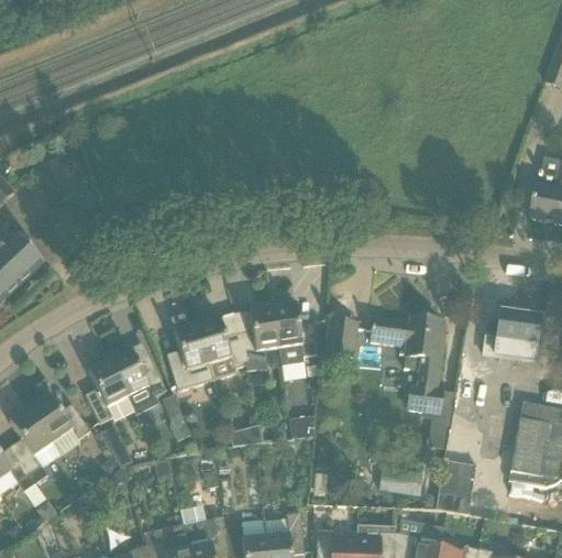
[(561,35),(544,80),(561,87),(561,35)]
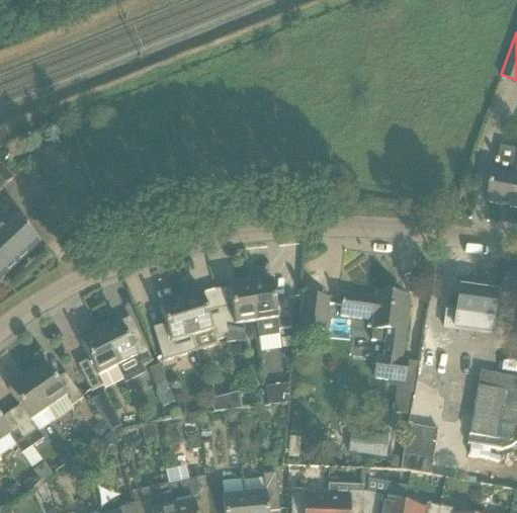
[(516,147),(503,144),(498,171),(496,170),(490,199),(516,204),(516,147)]
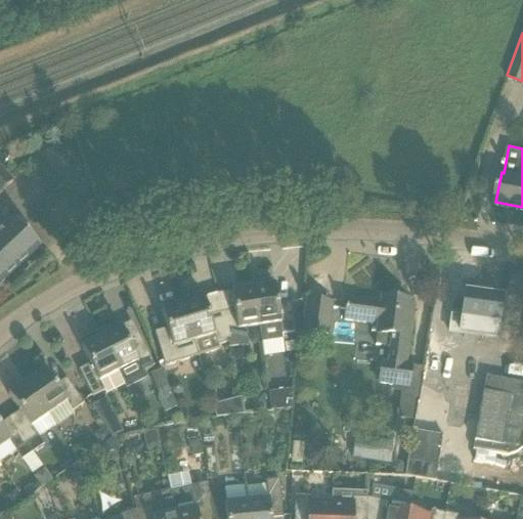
[(0,280),(41,243),(14,214),(3,224),(0,221),(0,189),(12,177),(0,163),(0,280)]
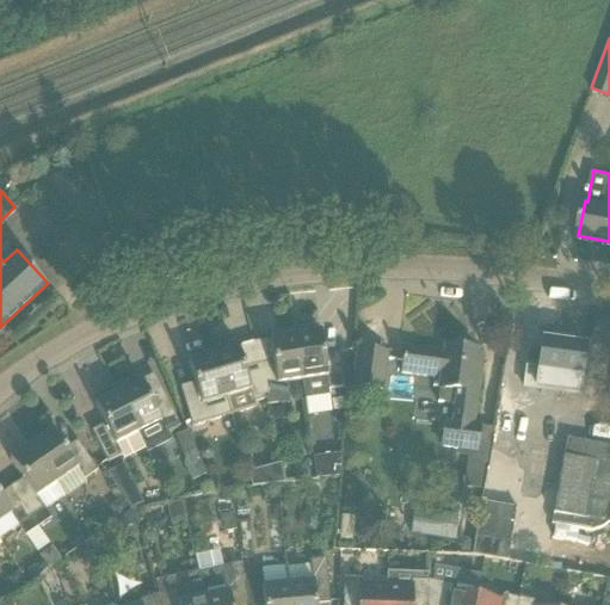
[(321,327),(319,328),(318,322),(295,326),(302,376),(306,395),(330,391),(328,386),(345,383),(343,371),(339,347),(339,353),(326,356),(321,327)]
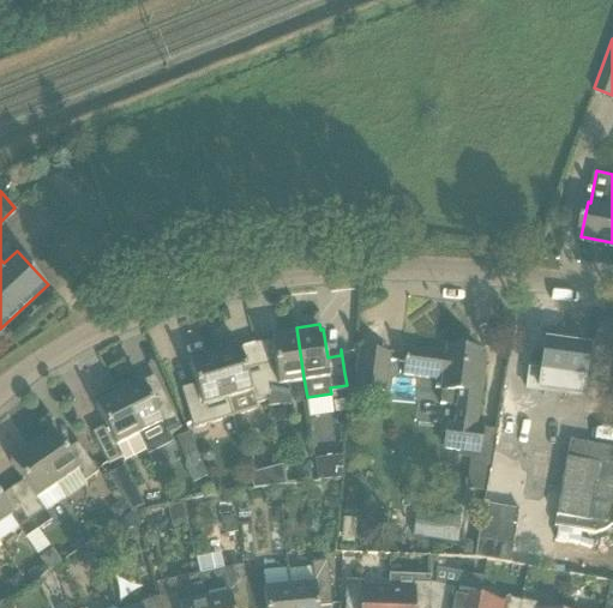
[(292,401),(292,380),(304,378),(296,327),(274,331),(275,337),(272,337),(276,365),(262,367),(270,403),(292,401)]
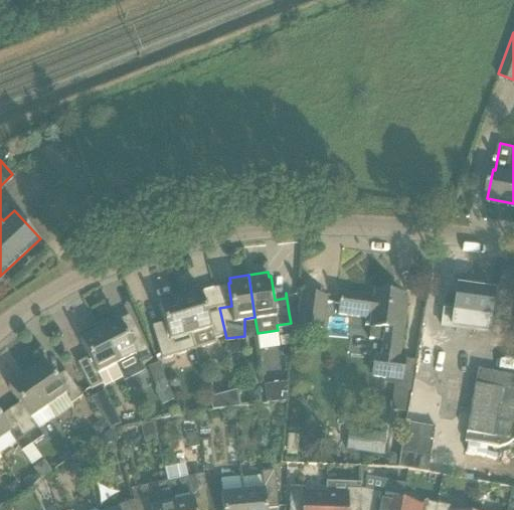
[(444,307),(442,323),(488,329),(493,288),(457,283),(454,308),(444,307)]
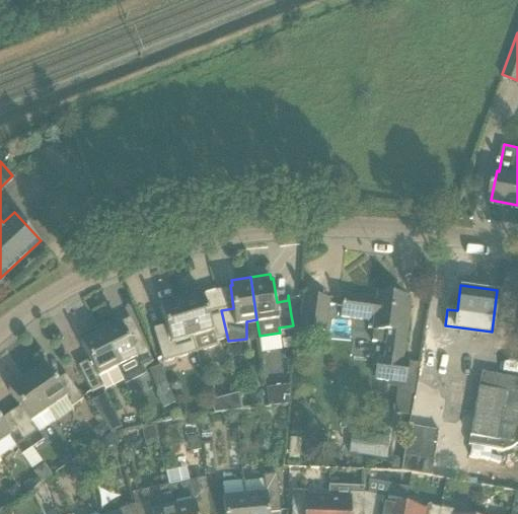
[(199,287),(179,293),(196,349),(216,343),(215,339),(225,336),(227,341),(228,341),(221,310),(209,314),(203,291),(200,292),(199,287)]
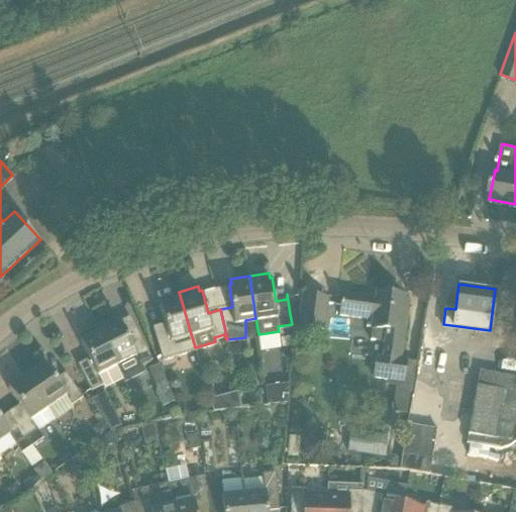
[(341,307),(340,312),(369,315),(368,322),(371,323),(370,327),(373,327),(372,337),(384,338),(383,352),(376,352),(373,377),(387,378),(397,379),(415,381),(419,360),(402,357),(406,316),(408,316),(410,298),(404,298),(405,293),(378,290),(377,294),(343,290),(341,307)]
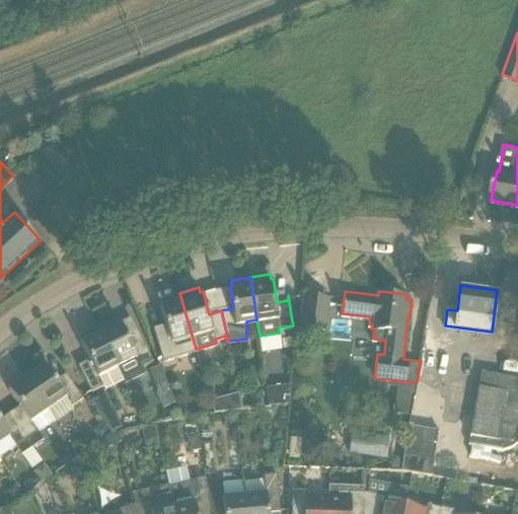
[(155,325),(154,325),(163,358),(196,349),(179,293),(161,299),(162,303),(160,303),(167,326),(156,329),(155,325)]
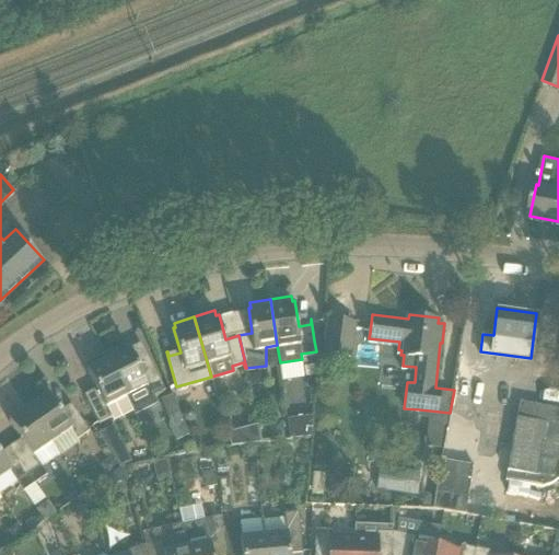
[(351,353),(352,343),(356,321),(329,318),(325,349),(351,353)]
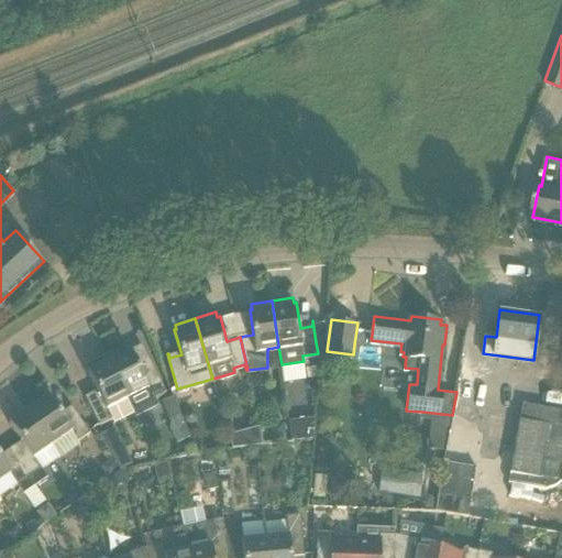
[(142,370),(130,347),(128,349),(125,345),(107,353),(135,411),(136,414),(156,404),(153,395),(166,389),(162,379),(152,360),(151,360),(153,364),(142,370)]
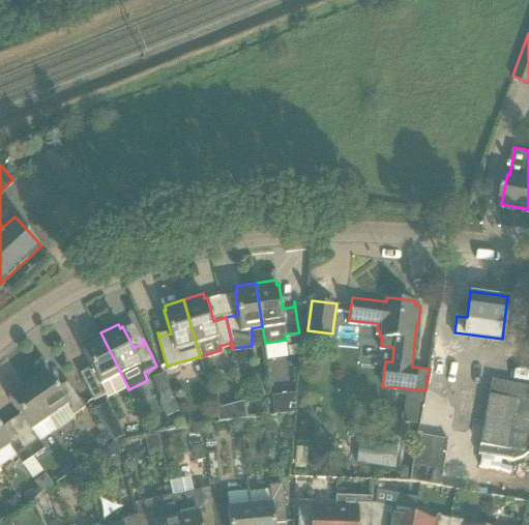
[(81,370),(80,370),(89,388),(93,398),(106,391),(109,396),(127,386),(100,332),(83,342),(85,346),(83,347),(93,369),(83,374),(81,370)]
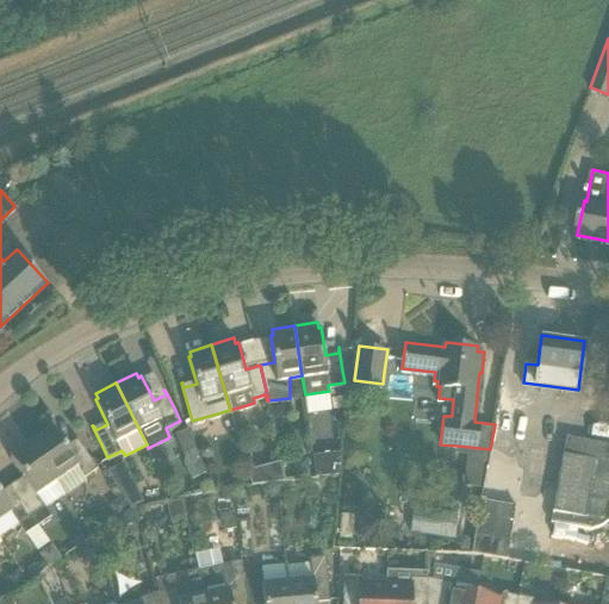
[(53,425),(31,441),(57,478),(58,479),(79,465),(85,474),(98,465),(92,455),(78,436),(80,441),(69,449),(66,444),(53,425)]
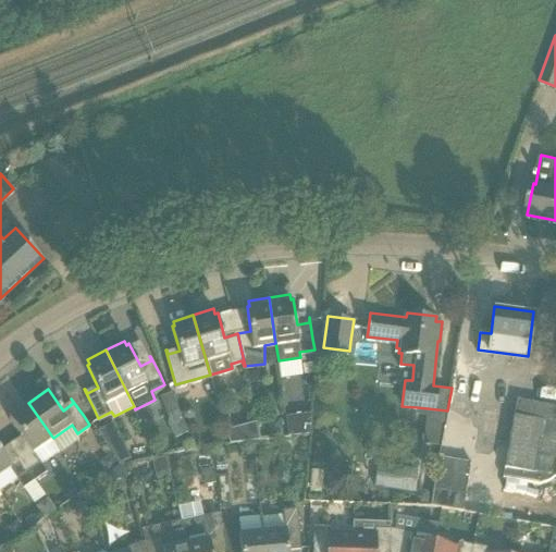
[(175,434),(188,429),(172,389),(161,394),(169,413),(169,420),(175,434)]
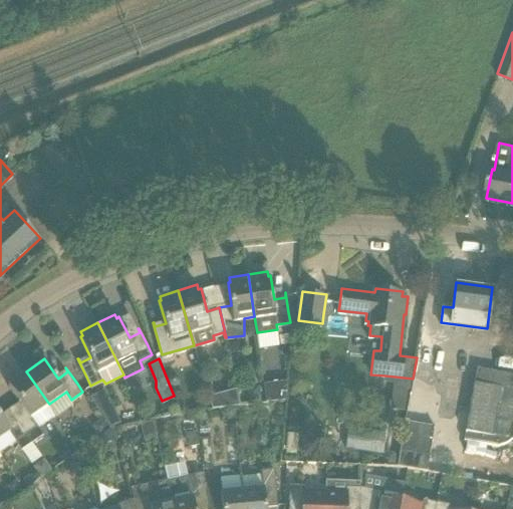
[(512,372),(476,365),(463,438),(497,444),(507,441),(512,437),(512,372)]
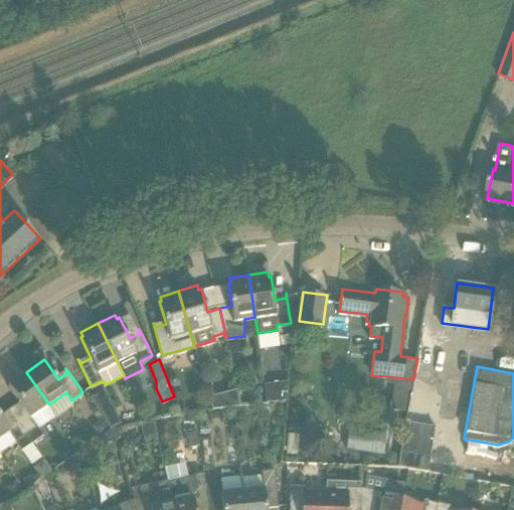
[(26,372),(9,384),(22,403),(12,410),(32,441),(43,433),(38,425),(54,412),(49,404),(48,403),(26,372)]
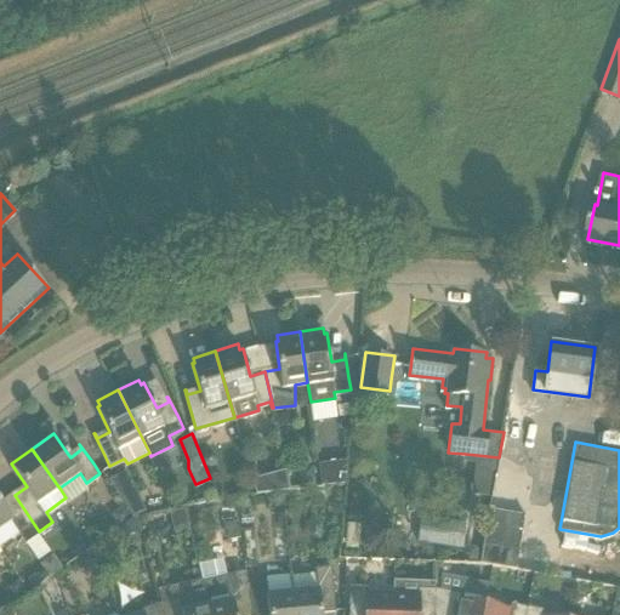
[(346,482),(347,459),(319,462),(323,484),(346,482)]
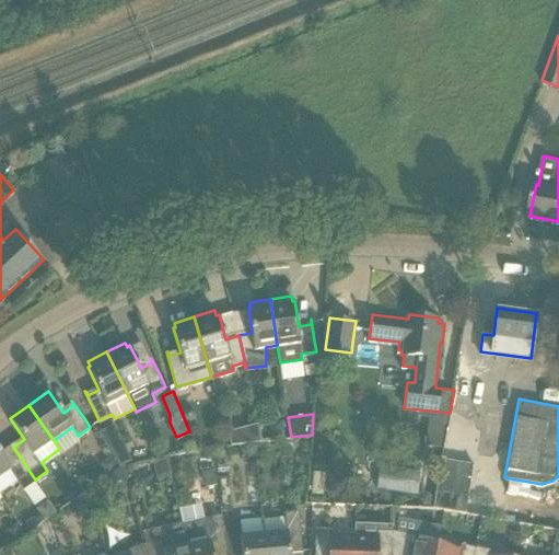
[(235,439),(261,438),(260,425),(235,425),(235,439)]
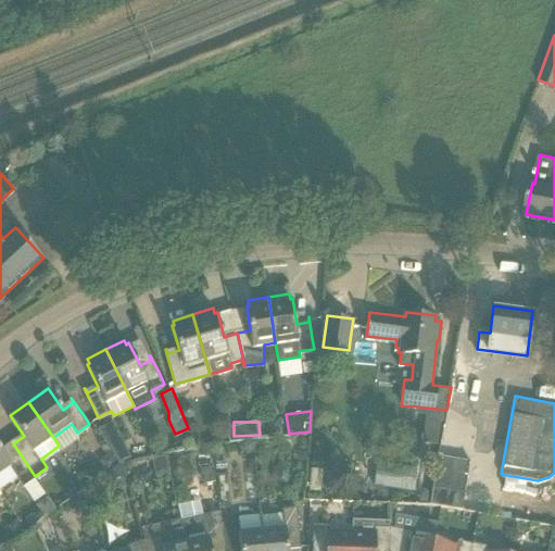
[(0,447),(0,485),(16,475),(23,485),(35,476),(13,443),(2,451),(0,447)]
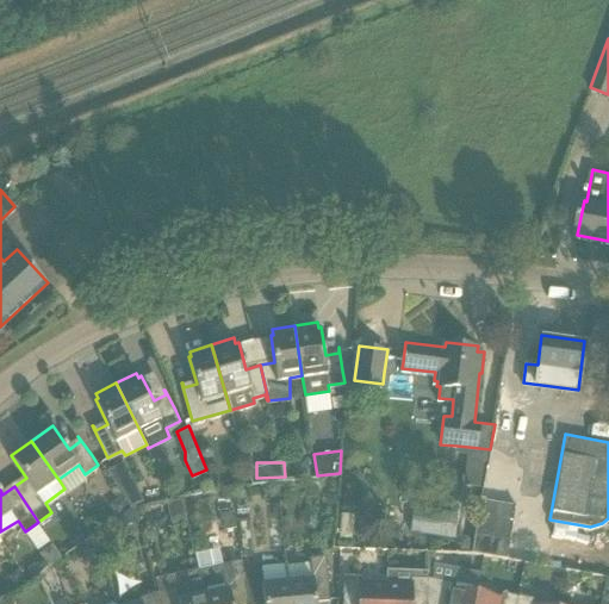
[(516,504),(482,497),(471,550),(507,556),(516,504)]
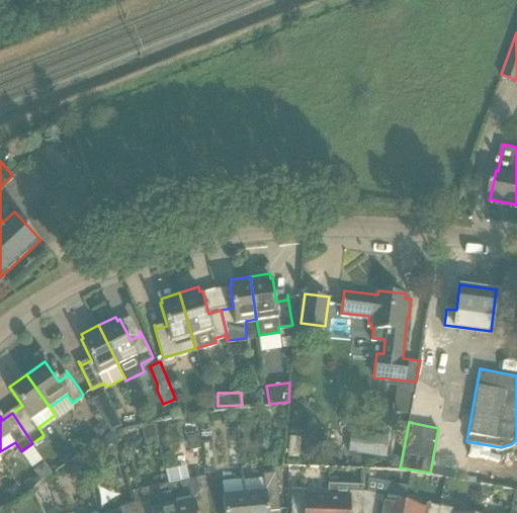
[(351,429),(348,451),(386,456),(390,434),(351,429)]
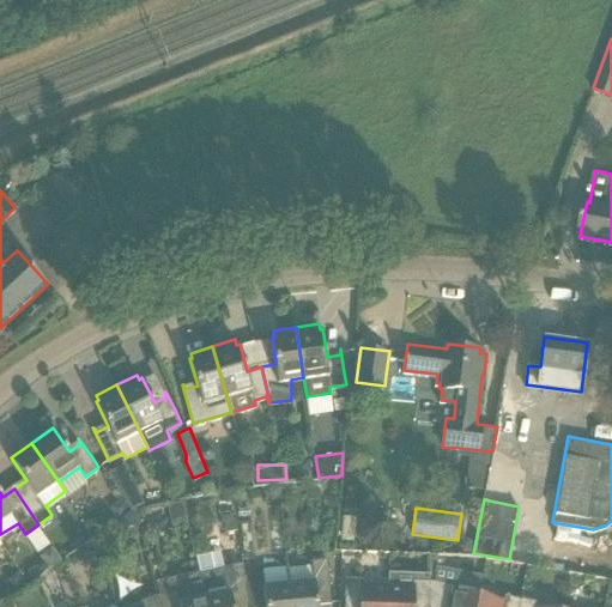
[(134,509),(119,519),(121,530),(139,526),(134,509)]
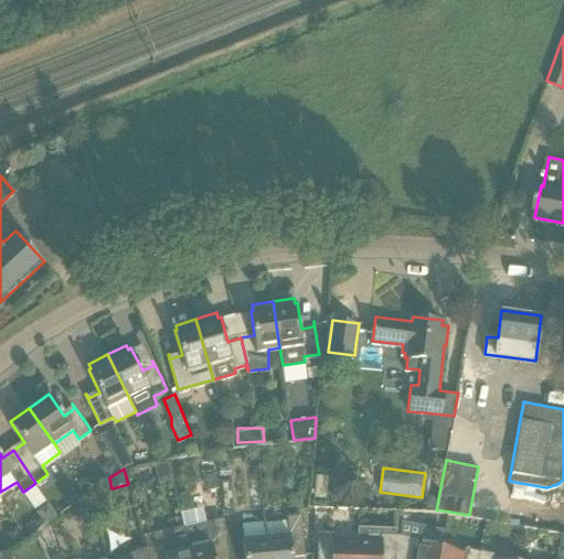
[(396,533),(395,558),(438,558),(442,547),(445,529),(421,525),(418,537),(406,535),(403,534),(403,508),(396,507),(396,525),(396,533)]
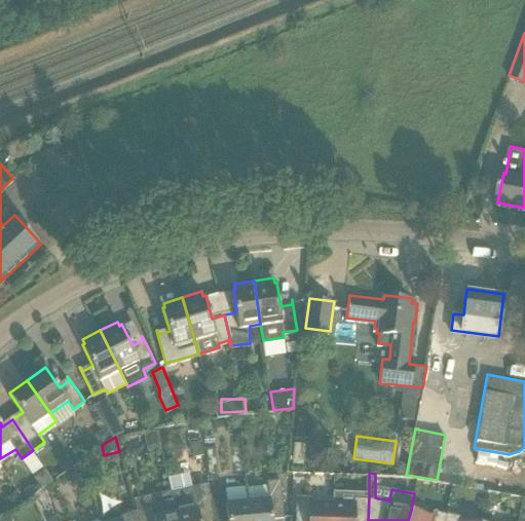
[(267,479),(267,483),(247,484),(250,520),(272,520),(272,512),(284,511),(284,516),(285,516),(283,495),(280,478),(267,479)]
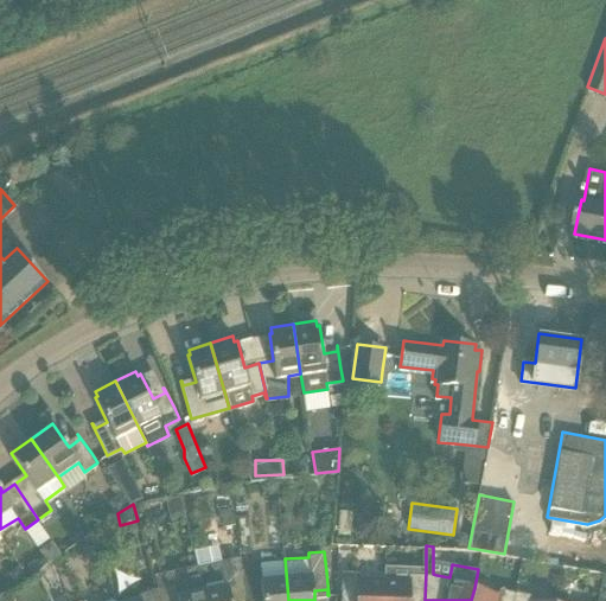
[(231,600),(247,598),(242,568),(241,556),(197,566),(201,577),(204,600),(231,600)]
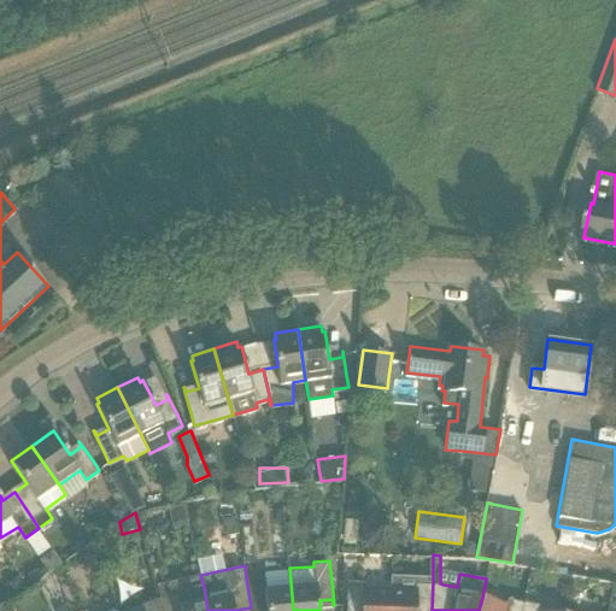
[(293,610),(289,568),(265,570),(265,576),(246,577),(251,607),(268,605),(268,610),(293,610)]
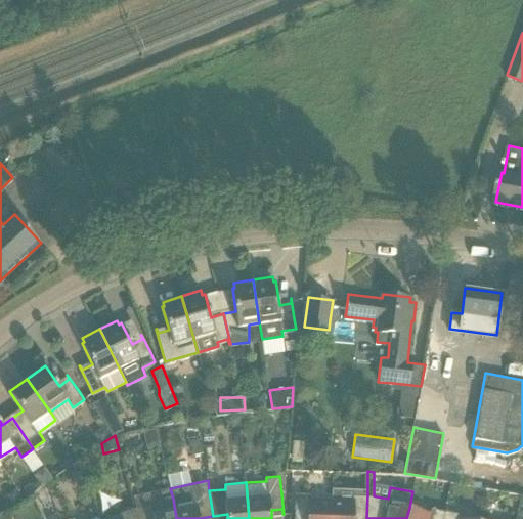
[(331,518),(332,499),(310,498),(310,492),(295,492),(294,518),(331,518)]
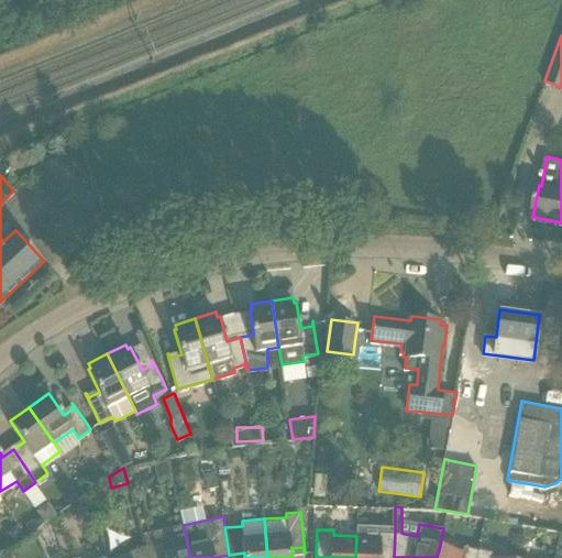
[(394,557),(395,532),(381,532),(381,535),(356,535),(356,536),(355,557),(394,557)]
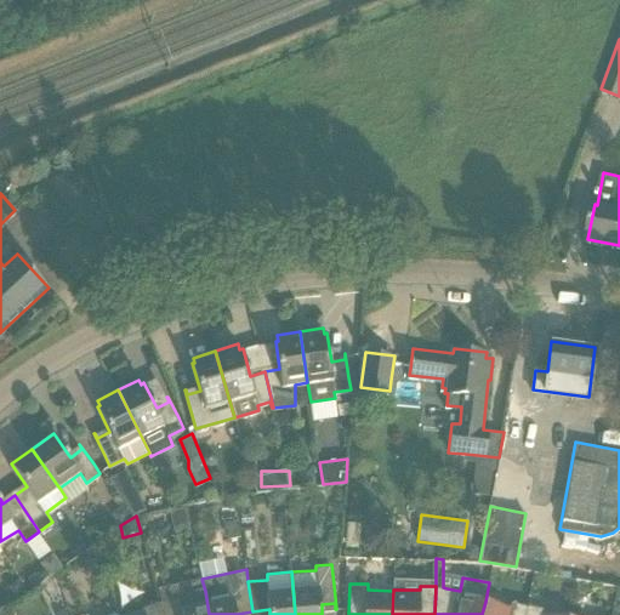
[(209,614),(205,591),(161,599),(165,614),(209,614)]
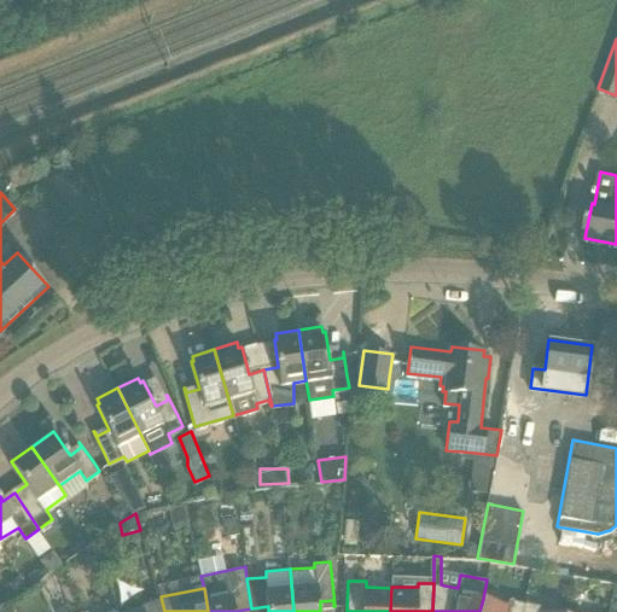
[(164,611),(161,596),(143,602),(145,611),(120,611),(118,610),(118,611),(164,611)]
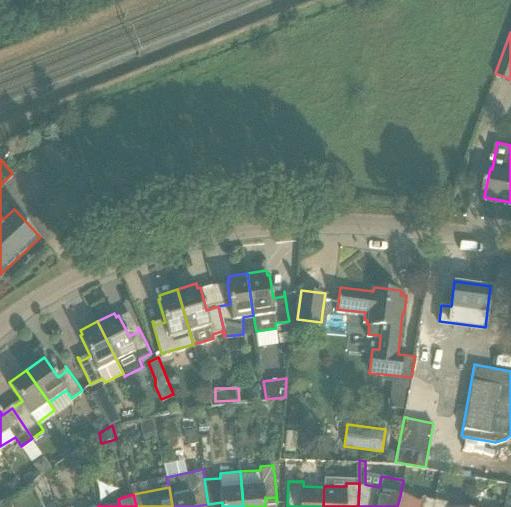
[(433,506),(435,498),(422,495),(421,500),(400,496),(397,506),(433,506)]
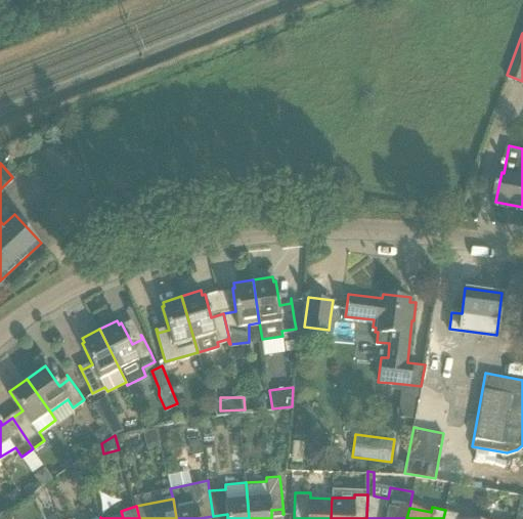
[(468,518),(459,517),(460,512),(445,510),(443,518),(468,518)]
